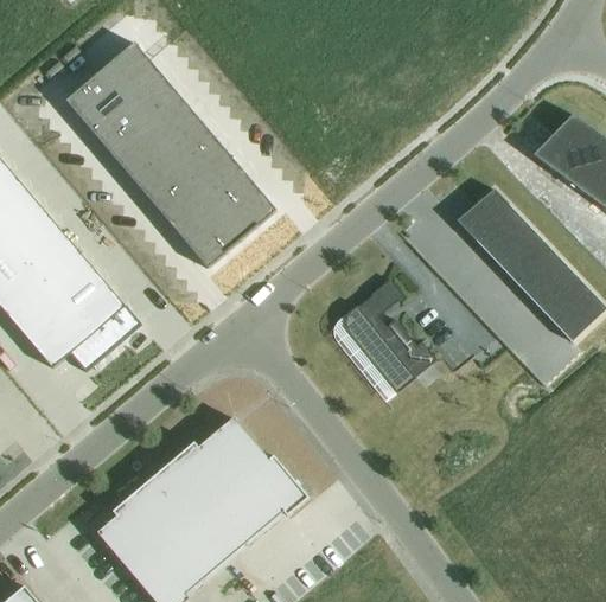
[(134,42),(65,100),(208,268),(276,209),(134,42)]
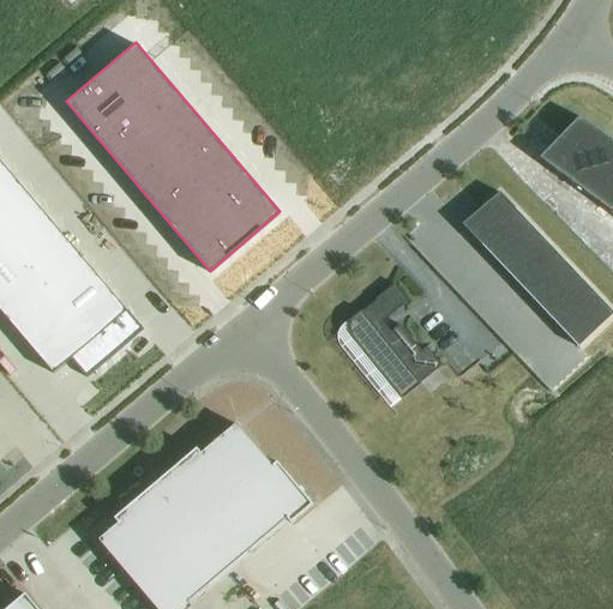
[(612,138),(580,114),(539,156),(612,210),(612,138)]
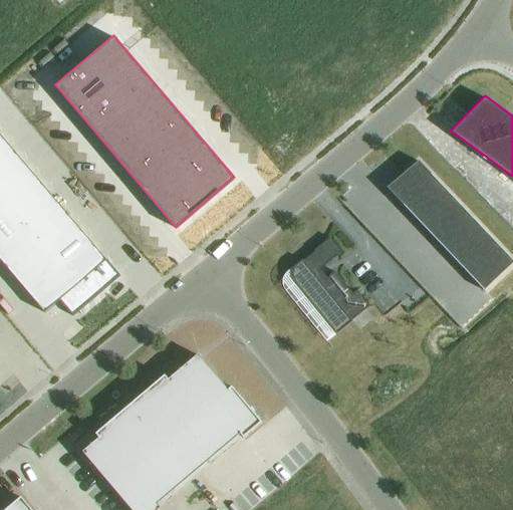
[(0,258),(44,311),(59,298),(72,314),(119,274),(106,257),(105,258),(0,133),(0,258)]
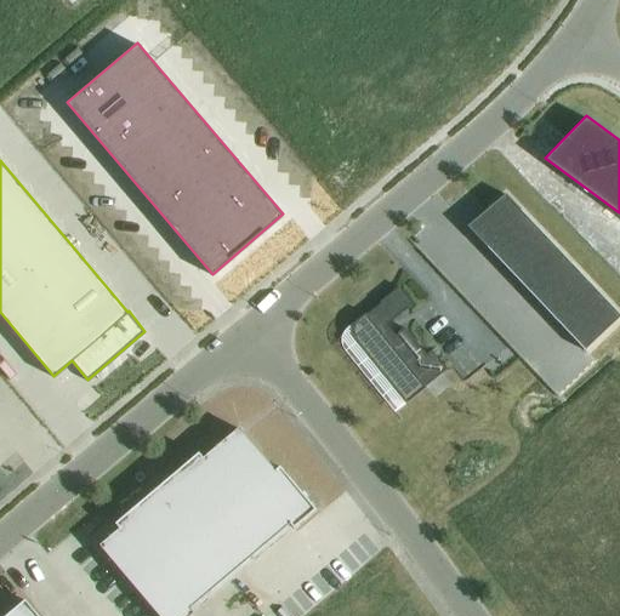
[(619,314),(619,313),(506,192),(467,224),(585,349),(619,314)]
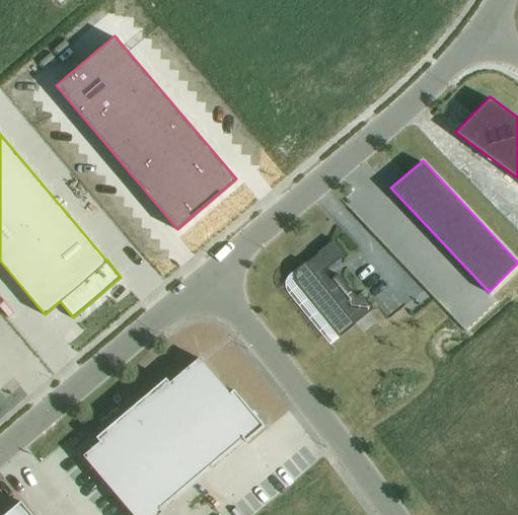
[(345,252),(333,237),(316,250),(319,254),(308,264),(305,260),(299,265),(297,268),(295,272),(294,276),(295,280),(340,336),(356,322),(354,319),(368,308),(370,310),(373,307),(360,291),(356,294),(338,272),(329,279),(323,271),(345,252)]
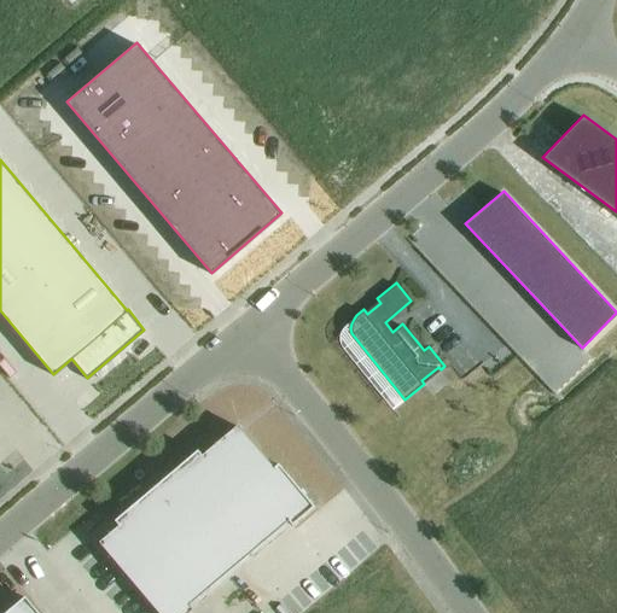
[(118,525),(99,541),(159,612),(186,612),(192,608),(188,603),(289,519),(292,524),(315,506),(279,462),(274,467),(238,424),(202,454),(198,449),(115,520),(118,525)]
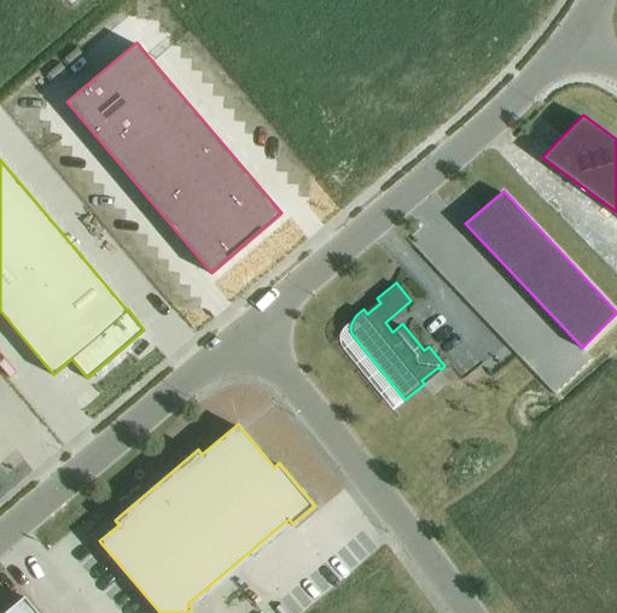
[(40,612),(25,595),(3,612),(40,612)]
